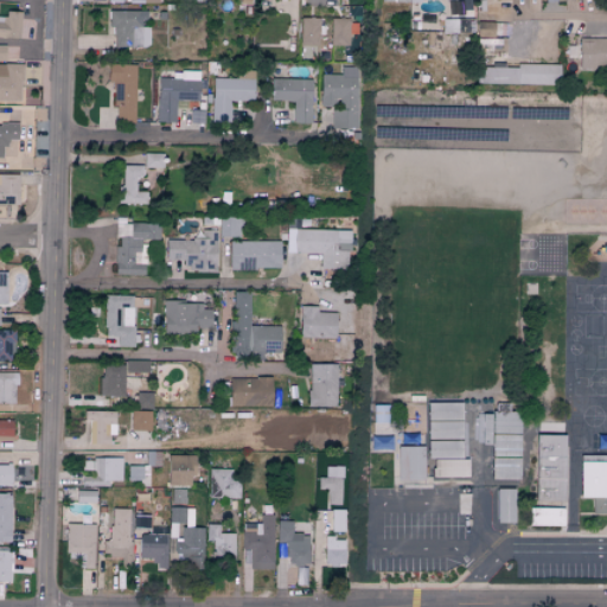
[(145,12),(112,11),(110,48),(148,48),(148,26),(145,25),(145,12)]
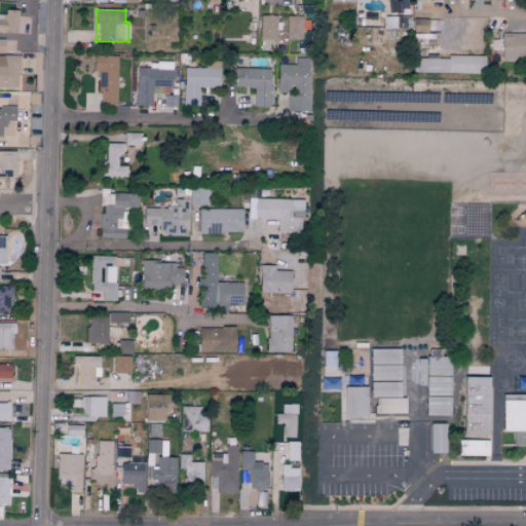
[(0,32),(0,14),(6,15),(6,10),(19,11),(17,33),(0,32)]
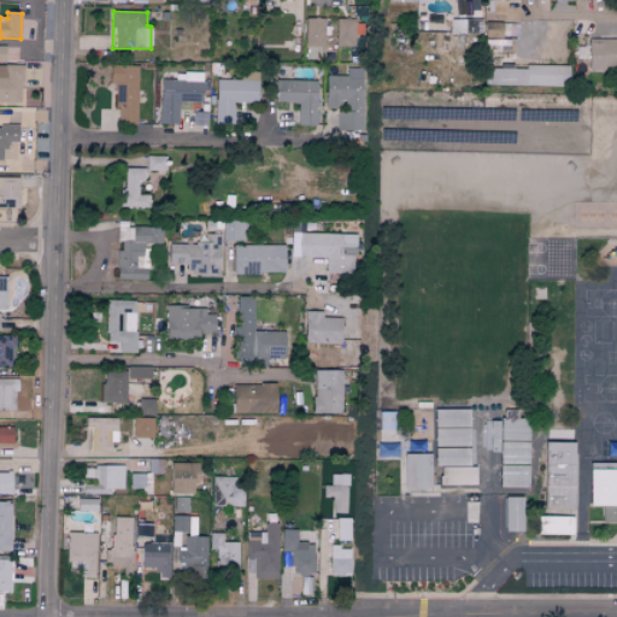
[(305,45),(324,45),(323,17),(305,17),(305,45)]
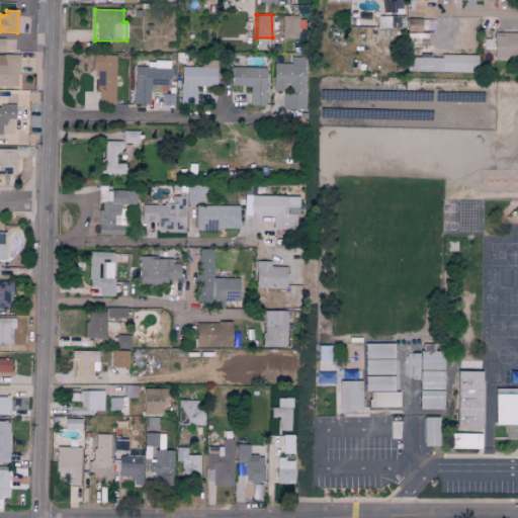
[(281,40),(283,40),(283,50),(289,50),(290,42),(298,42),(298,15),(282,15),(281,40)]
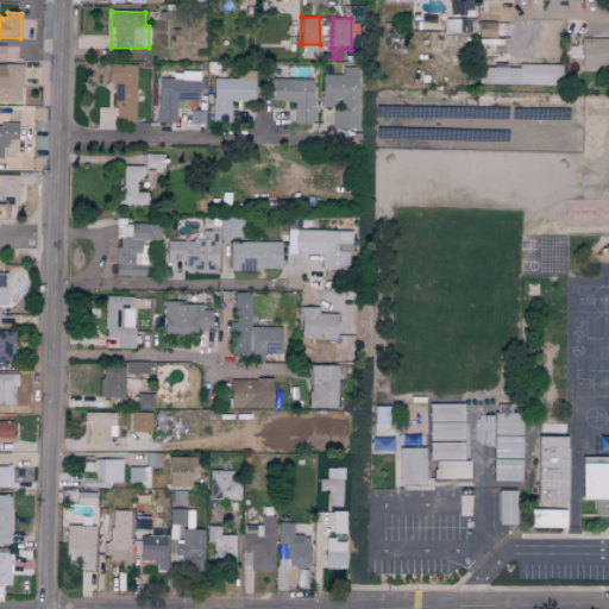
[(473,19),(444,19),(444,33),(475,32),(473,19)]
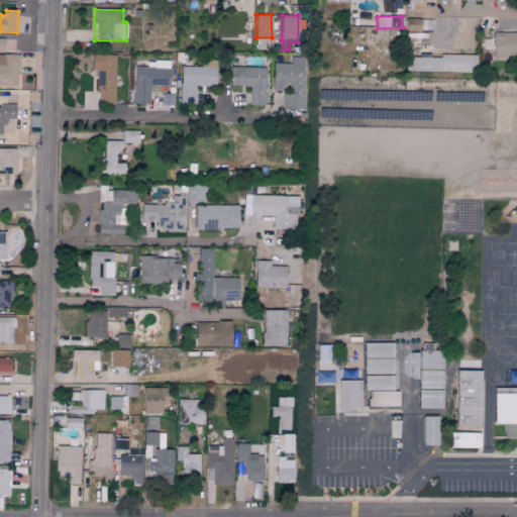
[(406,31),(429,32),(429,19),(406,18),(406,31)]
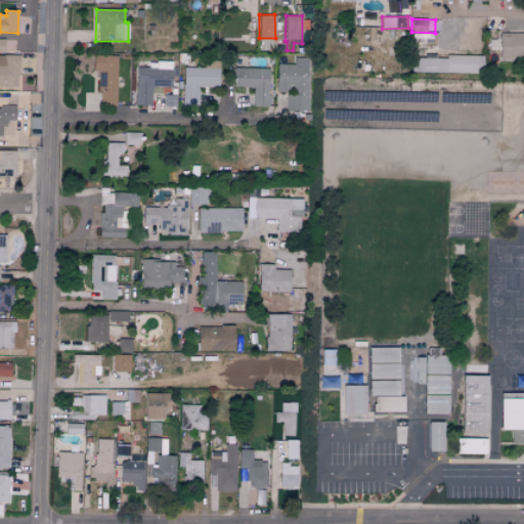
[(523,32),(499,33),(499,58),(523,57),(523,32)]
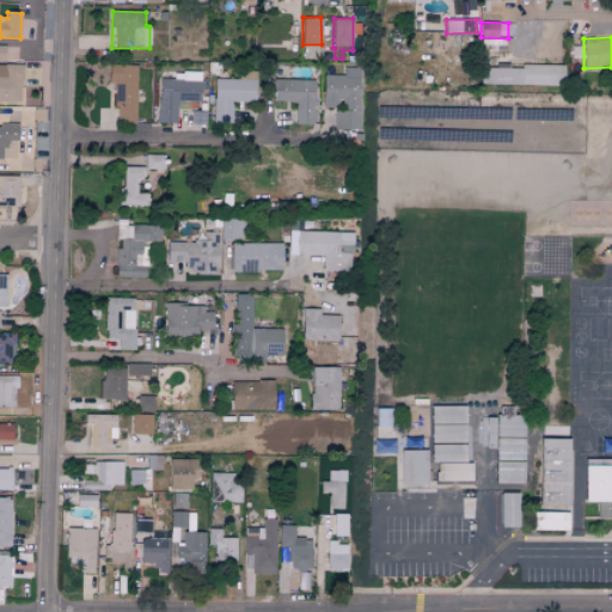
[(5,65),(24,66),(23,81),(20,81),(20,102),(0,101),(0,65),(5,66),(5,65)]
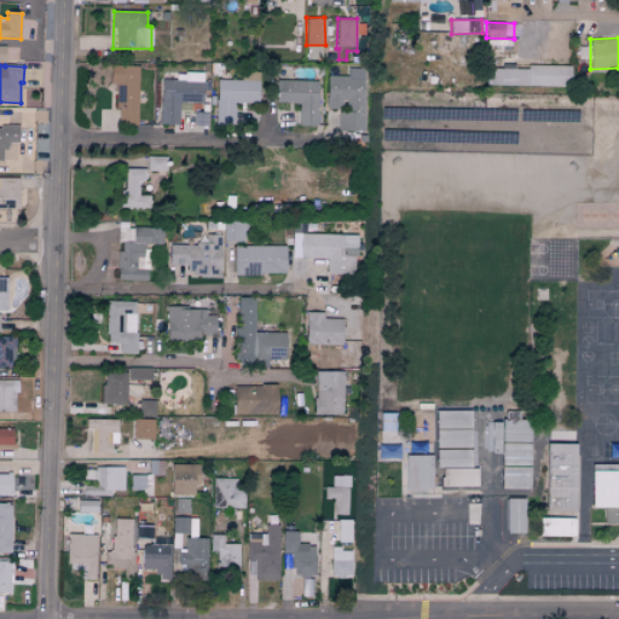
[(116,84),(115,125),(137,125),(138,67),(110,65),(109,84),(116,84)]
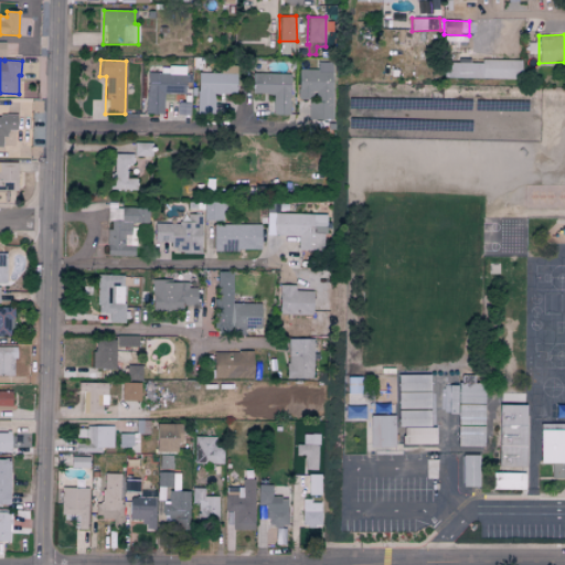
[(446,77),(520,80),(520,62),(446,60),(446,77)]
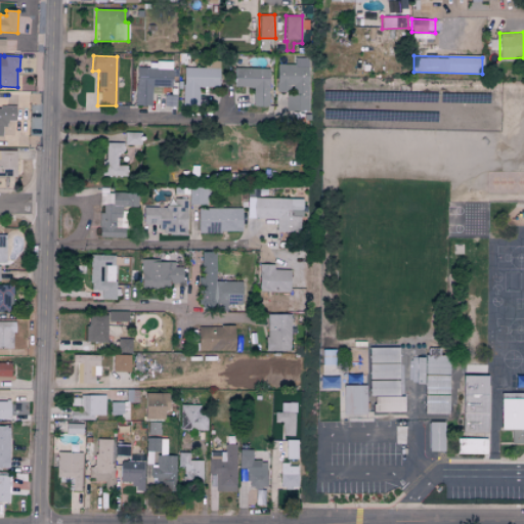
[(276,63),(276,89),(293,89),(293,94),(286,94),(286,111),(308,111),(309,57),(294,57),(294,64),(276,63)]
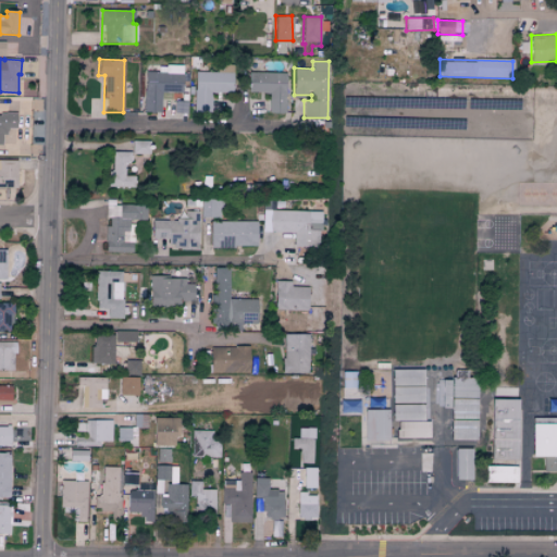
[(145,71),(144,111),(160,112),(161,91),(182,93),(183,65),(158,64),(158,72),(145,71)]
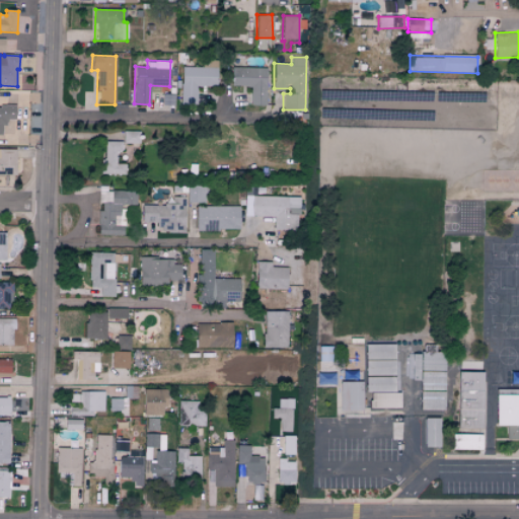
[(180,103),(196,104),(196,86),(216,86),(217,67),(181,66),(180,103)]
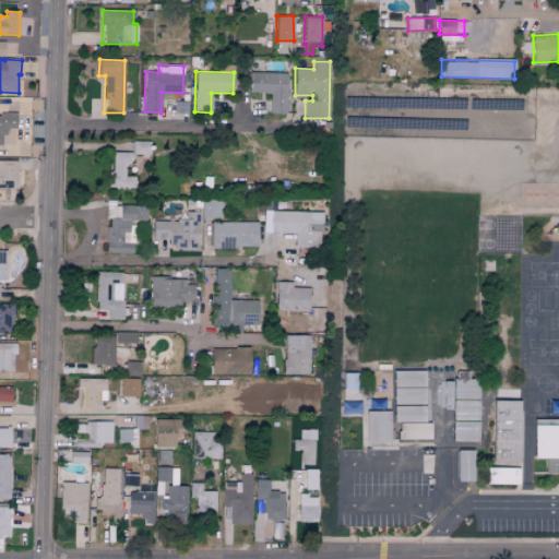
[(270,113),(286,114),(287,73),(251,72),(251,93),(270,93),(270,113)]
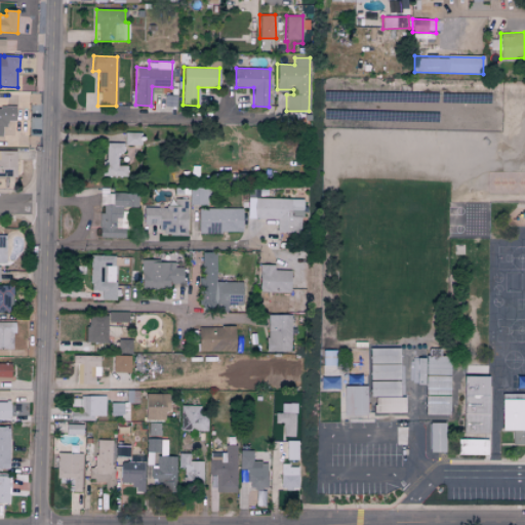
[(175,106),(174,95),(164,95),(164,107),(175,106)]
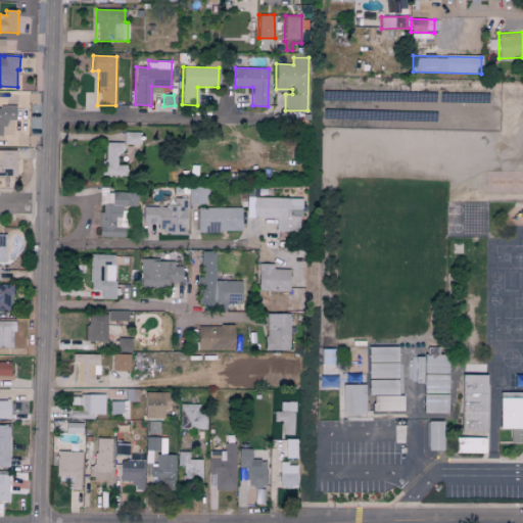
[(0,106),(6,106),(15,106),(15,121),(7,121),(7,124),(6,124),(6,127),(2,127),(2,136),(0,136),(0,106)]
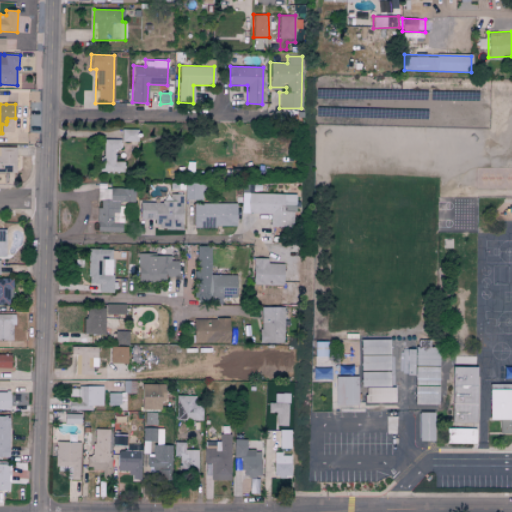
[(121,141),(136,141),(136,129),(121,129),(121,141)]
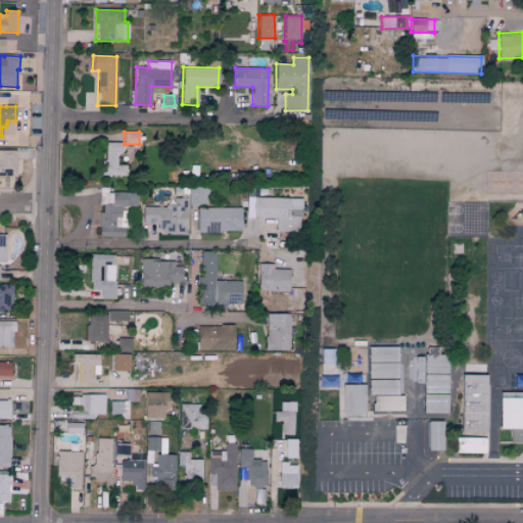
[(116,152),(122,152),(123,142),(104,142),(103,175),(126,176),(126,165),(116,164),(116,152)]
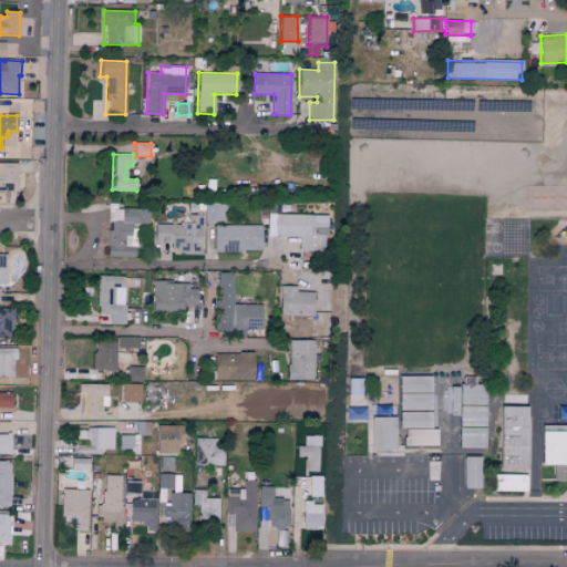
[(0,163),(18,164),(18,192),(0,192),(0,163)]
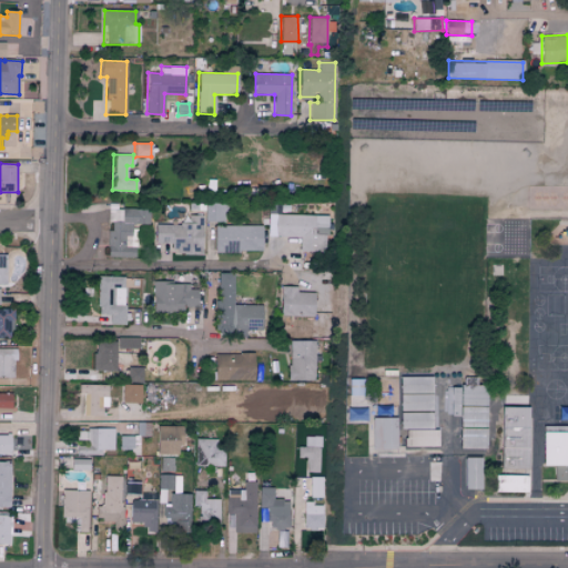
[(223,222),(223,204),(205,203),(204,222),(223,222)]
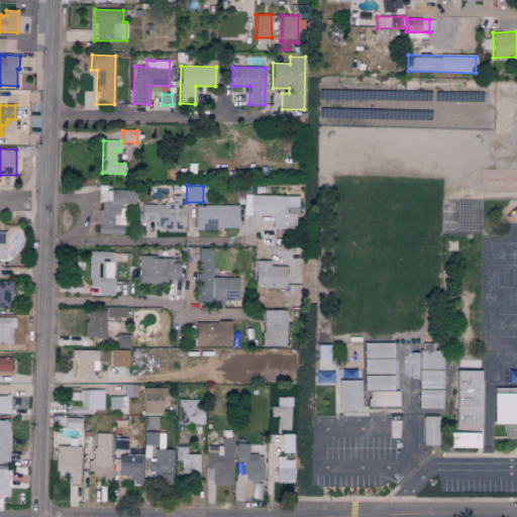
[(135,191),(98,190),(98,201),(99,201),(98,233),(122,234),(122,225),(113,224),(113,214),(118,215),(119,203),(134,204),(135,191)]
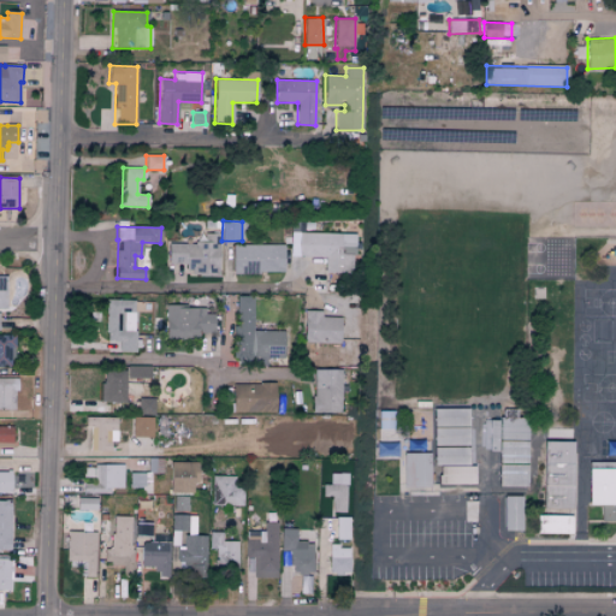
[(355,234),(297,232),(297,234),(290,234),(290,256),(325,256),(324,272),(354,273),(355,234)]
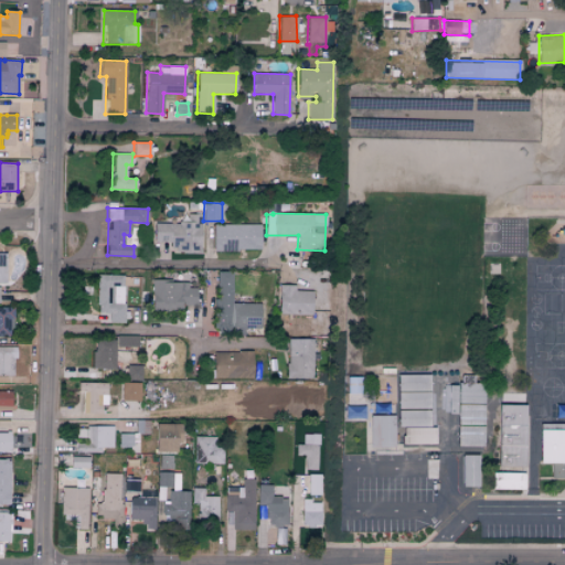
[(202,214),(188,214),(188,223),(155,223),(153,243),(167,243),(167,252),(201,252),(202,214)]
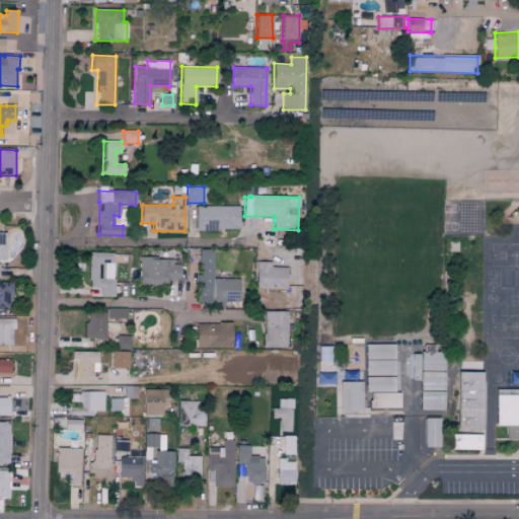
[(196,207),(196,230),(239,229),(238,206),(196,207)]
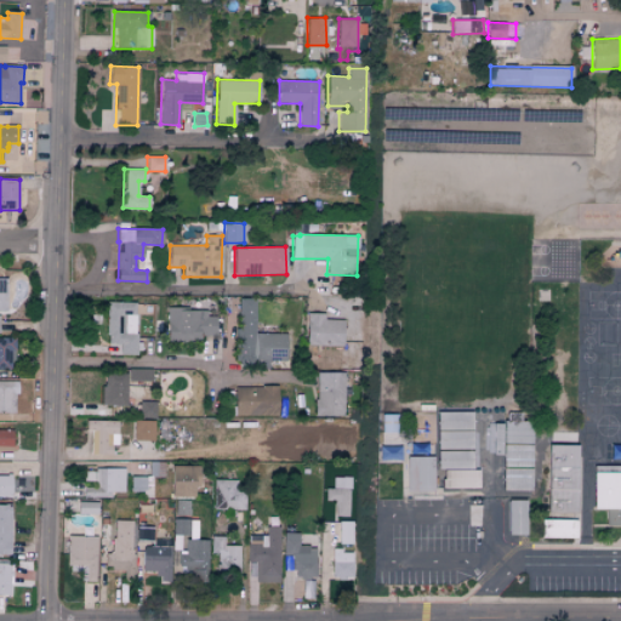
[(286,362),(286,334),(255,334),(255,298),(237,298),(235,366),(268,368),(268,360),(286,362)]
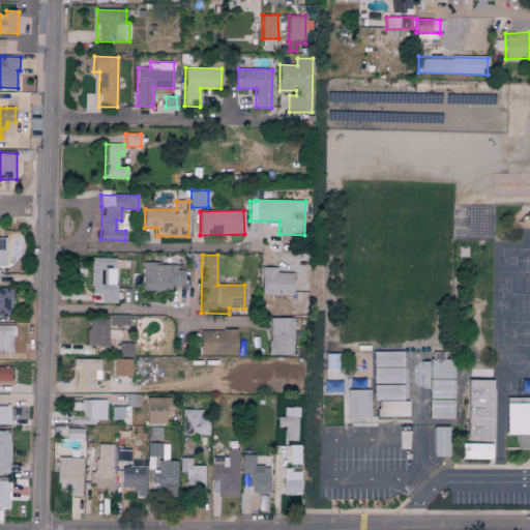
[(100,294),(100,302),(115,302),(116,258),(90,257),(89,294),(100,294)]
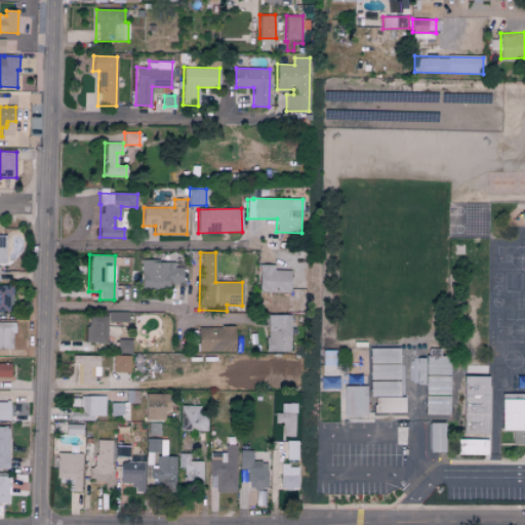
[(183,284),(183,263),(142,263),(140,289),(169,289),(169,284),(183,284)]
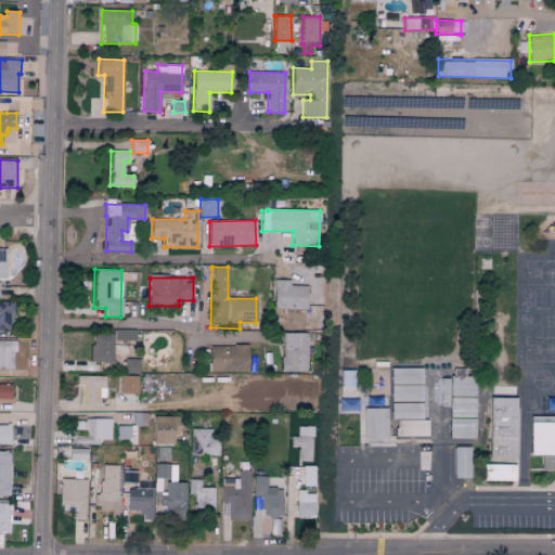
[(307,286),(289,285),(289,280),(274,280),(273,309),(306,309),(307,286)]
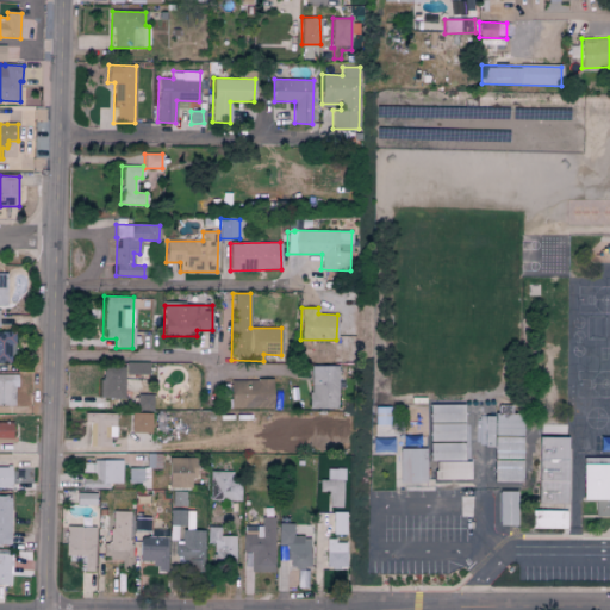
[(0,332),(16,332),(16,346),(14,346),(14,355),(11,355),(11,365),(0,365),(0,332)]
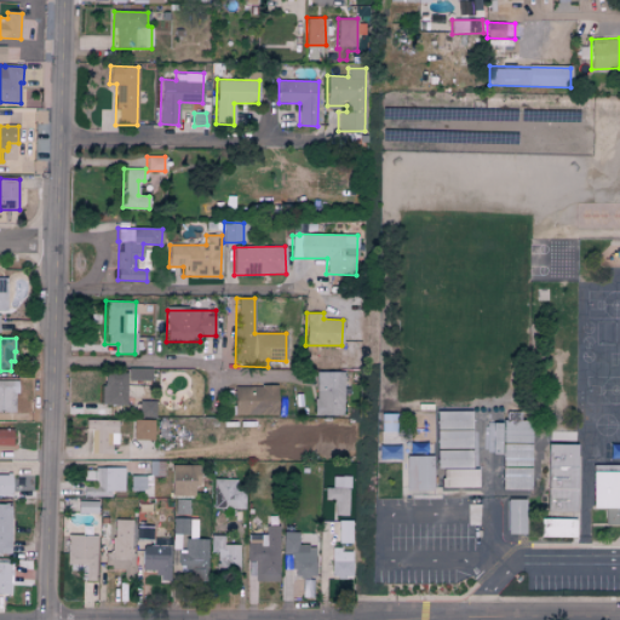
[(150,368),(127,368),(127,380),(150,380),(150,368)]
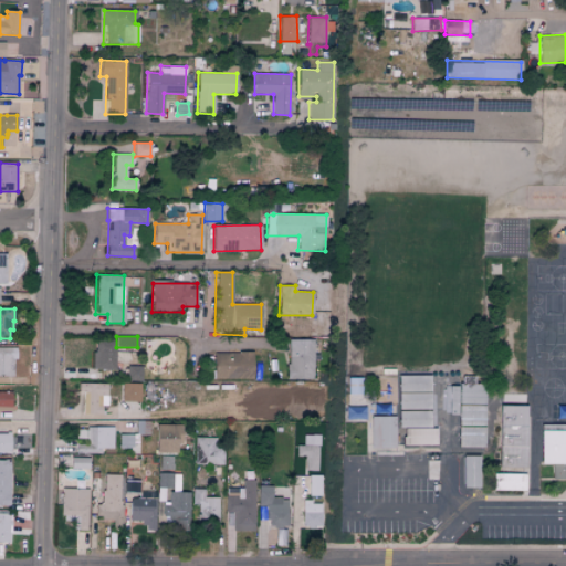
[(115,341),(94,339),(93,369),(115,369),(115,341)]
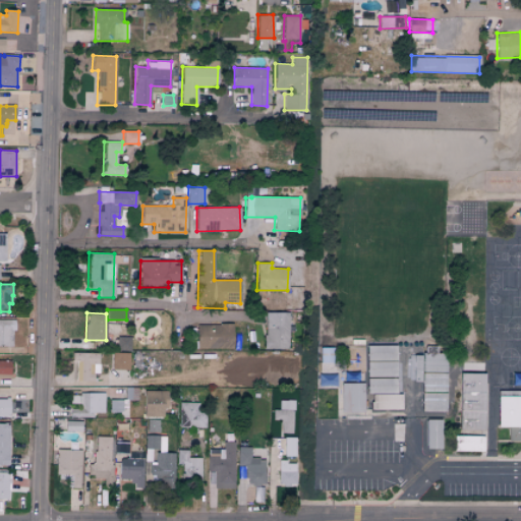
[(265,349),(288,349),(289,314),(266,313),(265,349)]
